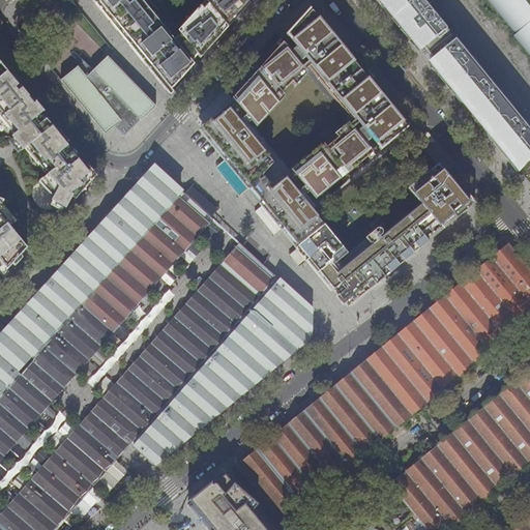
[(182,78),(171,91),(164,82),(152,68),(139,52),(124,34),(111,18),(95,0),(91,0),(168,94),(171,96),(185,81),(182,78)]
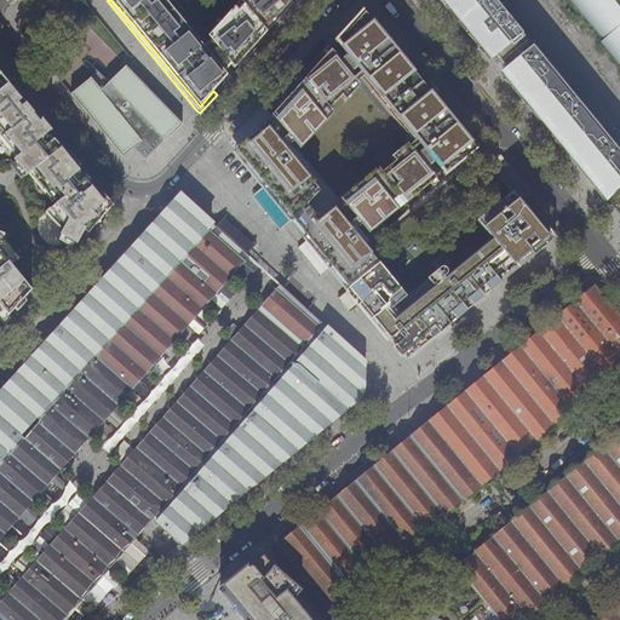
[(248,52),(267,33),(244,4),(237,10),(235,7),(208,36),(211,40),(212,42),(204,49),(202,47),(164,0),(112,0),(130,21),(145,40),(162,61),(178,80),(191,96),(200,107),(213,91),(218,86),(227,76),(224,73),(222,70),(229,63),(231,65),(234,68),(248,52)]
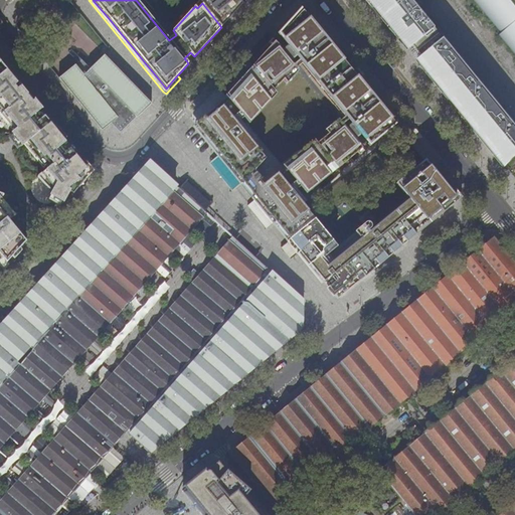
[(238,0),(200,0),(200,1),(221,27),(229,18),(242,4),(238,0)]
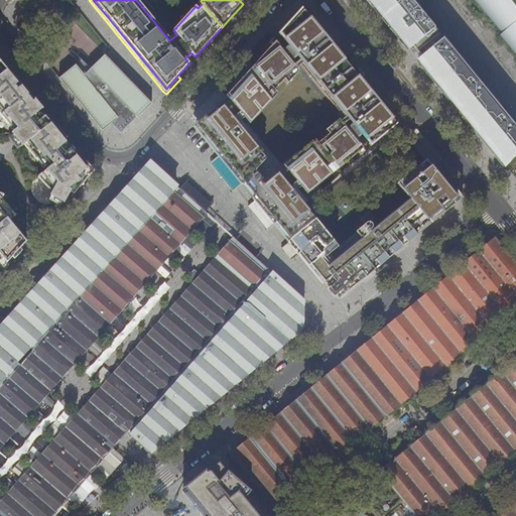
[(415,0),(370,0),(389,23),(404,40),(411,49),(437,27),(415,0)]
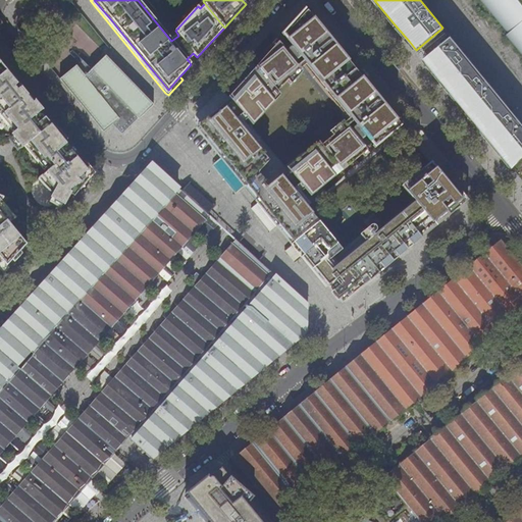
[(521,0),(477,0),(508,35),(505,37),(521,56),(521,0)]
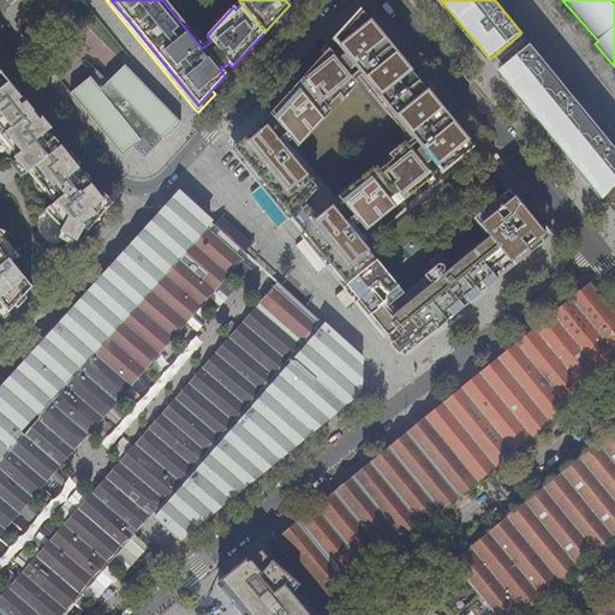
[(366,233),(402,203),(425,185),(433,179),(422,167),(431,160),(441,172),(476,144),(472,139),(453,117),(440,100),(435,103),(433,100),(431,99),(435,95),(434,93),(415,69),(412,66),(411,65),(406,69),(402,63),(407,60),(399,51),(383,30),(378,34),(377,33),(375,29),(378,25),(368,12),(362,5),(326,46),(340,64),(332,70),(321,57),(302,78),(327,109),(328,108),(340,95),(344,100),(358,84),(348,72),(352,70),(418,151),(415,155),(405,143),(388,156),(393,161),(380,172),(378,173),(370,179),(368,174),(338,198),(340,201),(323,215),(326,218),(324,219),(323,219),(317,222),(320,225),(303,239),(316,255),(324,266),(335,279),(354,302),(376,328),(383,338),(386,335),(395,346),(404,358),(424,341),(448,321),(471,302),(495,282),(514,267),(532,252),(551,237),(541,224),(539,225),(538,222),(526,208),(518,214),(514,209),(503,195),(472,220),(488,239),(452,268),(447,272),(442,276),(441,274),(442,273),(442,270),(442,269),(441,267),(440,267),(437,266),(435,267),(423,276),(429,284),(434,280),(435,281),(398,312),(390,304),(402,296),(348,230),(357,222),(366,233)]
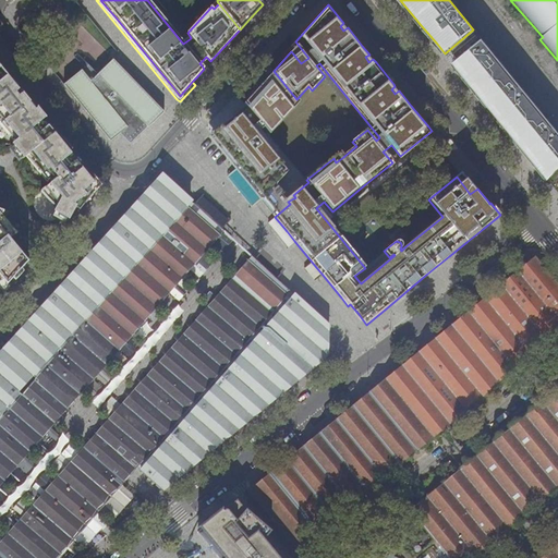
[(473,29),(445,53),(452,63),(481,39),(473,29)]
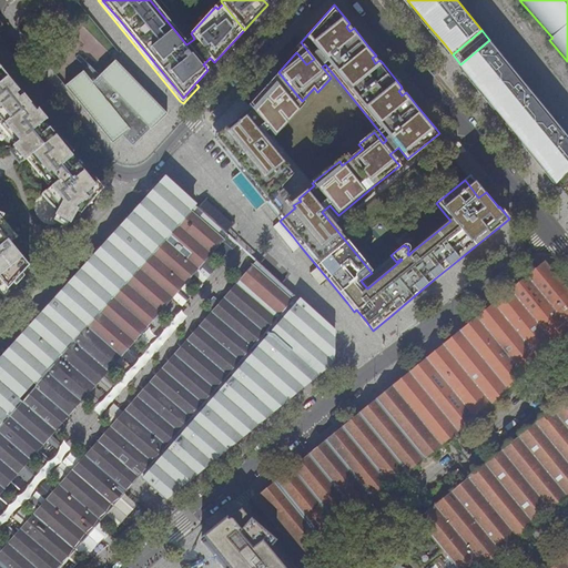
[(550,173),(557,182),(567,172),(567,134),(489,40),(460,64),(466,71),(486,94),(506,120),(531,150),(550,173)]
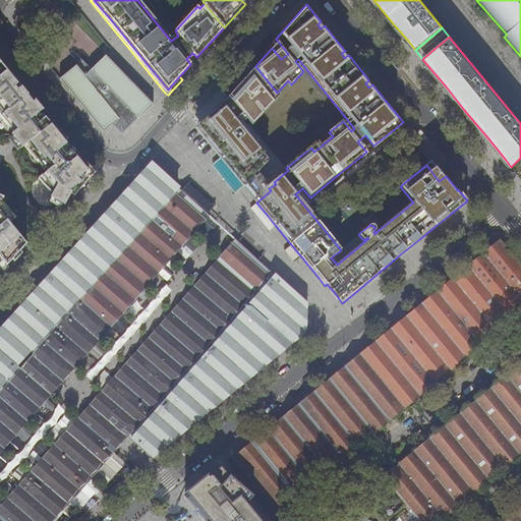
[(369,76),(352,55),(349,56),(351,58),(367,78),(369,76)]
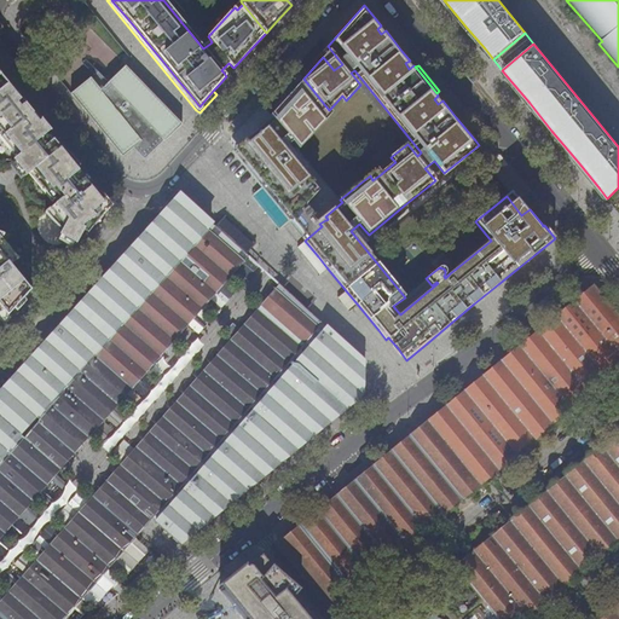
[(181,126),(126,67),(100,91),(91,79),(71,94),(122,157),(132,150),(144,161),(163,143),(165,143),(181,126)]
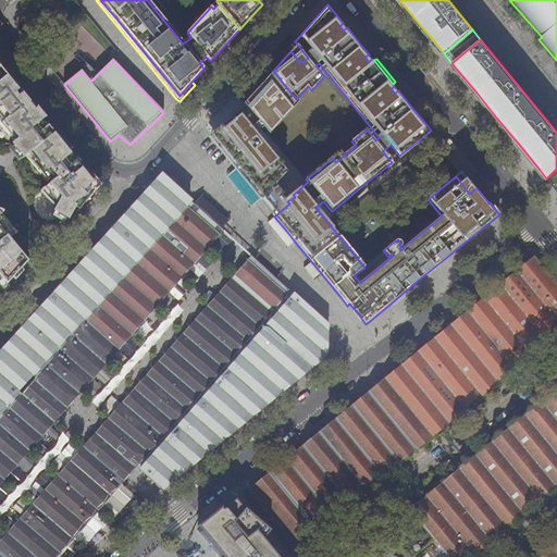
[(268,76),(291,104),(291,106),(294,109),(299,102),(300,101),(297,98),(296,99),(273,71),(268,76)]
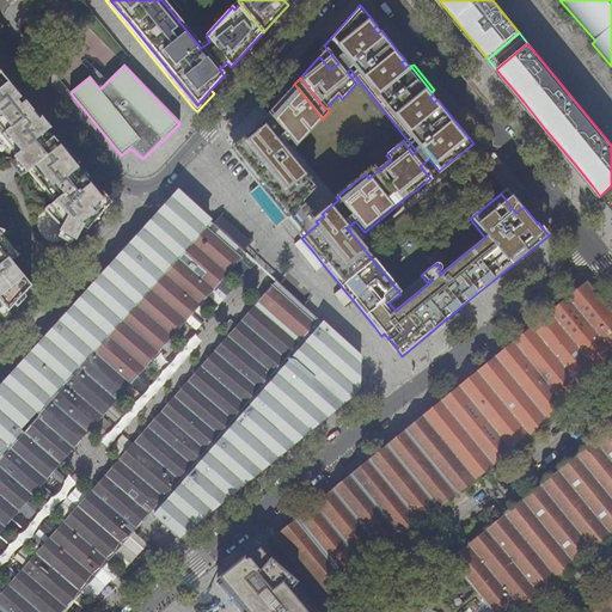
[(17,93),(8,84),(7,84),(2,89),(0,90),(0,135),(53,200),(54,199),(56,201),(44,210),(51,219),(57,225),(60,228),(65,232),(71,237),(74,233),(77,236),(83,230),(101,210),(108,203),(90,183),(67,154),(47,130),(31,112),(25,104),(17,93)]
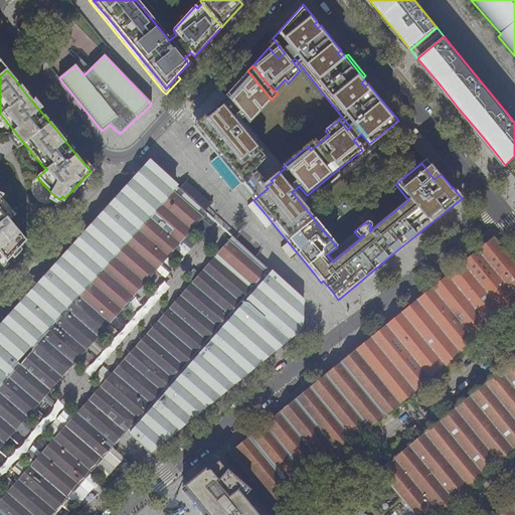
[(272,101),(269,98),(269,97),(247,70),(226,95),(227,98),(194,125),(193,126),(200,135),(213,151),(219,158),(232,175),(240,184),(242,186),(255,171),(265,161),(255,150),(258,149),(236,123),(243,117),(249,125),(272,101)]
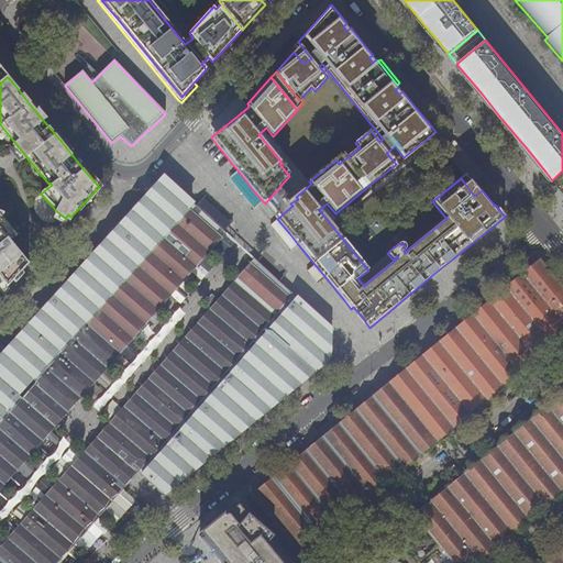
[(483,189),(438,135),(435,132),(404,157),(406,161),(432,140),(463,177),(461,178),(471,191),(474,196),(482,190),(483,189)]
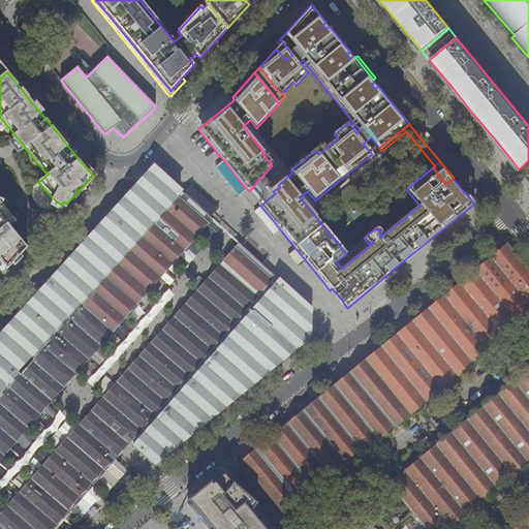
[(327,148),(323,144),(316,150),(318,154),(325,149),(327,148)]
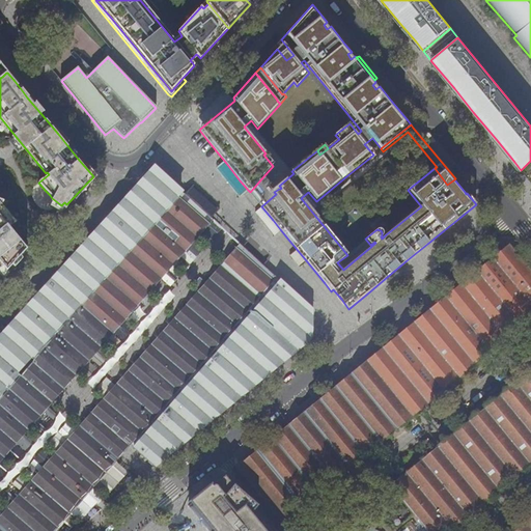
[(275,164),(266,154),(263,155),(273,166),(275,164)]
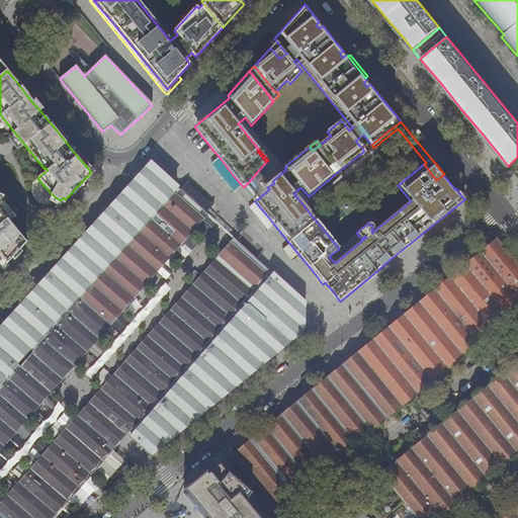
[(0,451),(10,440),(18,431),(32,414),(44,402),(53,392),(58,386),(67,375),(78,363),(79,362),(92,347),(104,333),(111,325),(116,319),(128,305),(141,291),(152,279),(155,275),(163,266),(174,254),(185,241),(195,229),(201,222),(208,214),(204,211),(202,209),(190,198),(180,189),(174,184),(162,173),(151,162),(138,176),(122,192),(108,208),(94,225),(76,244),(61,261),(48,275),(29,296),(12,315),(3,326),(19,340),(29,349),(30,348),(33,351),(26,359),(20,366),(16,363),(17,362),(8,354),(0,347),(0,451)]
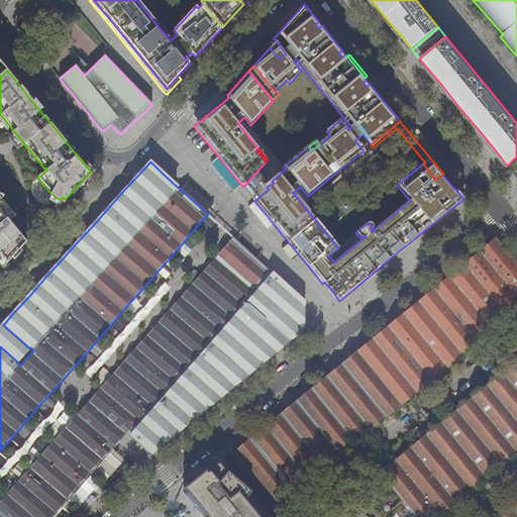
[(254,201),(269,189),(267,187),(272,184),(273,184),(274,183),(272,181),(270,182),(269,181),(267,183),(262,178),(256,172),(243,187),(254,201)]
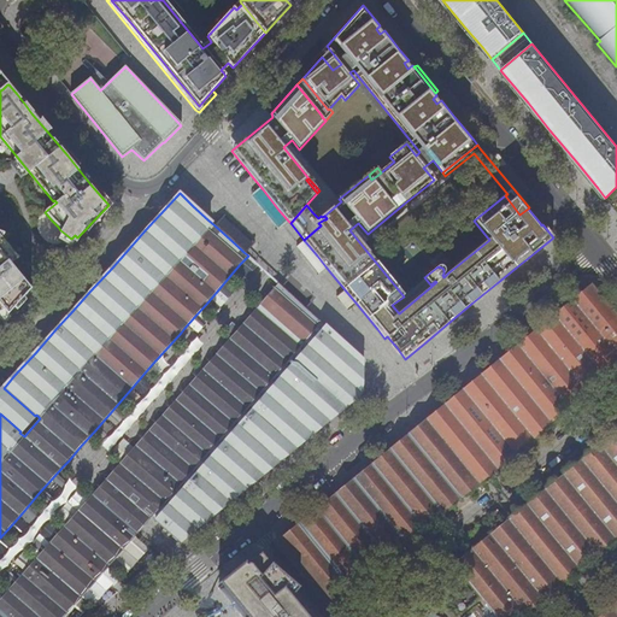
[(6,235),(0,231),(0,319),(1,322),(30,289),(7,262),(15,256),(4,241),(6,235)]
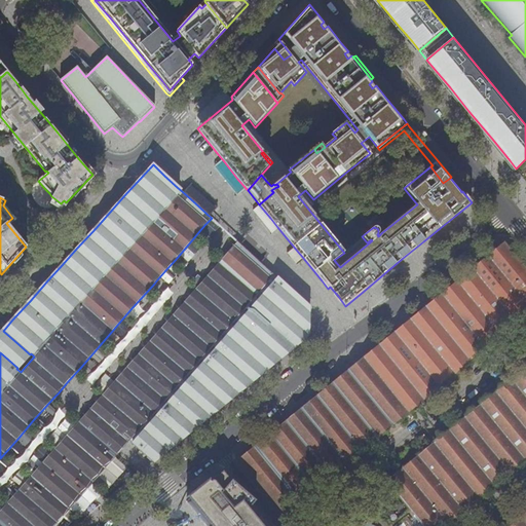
[(386,229),(374,213),(369,217),(382,232),(386,229)]
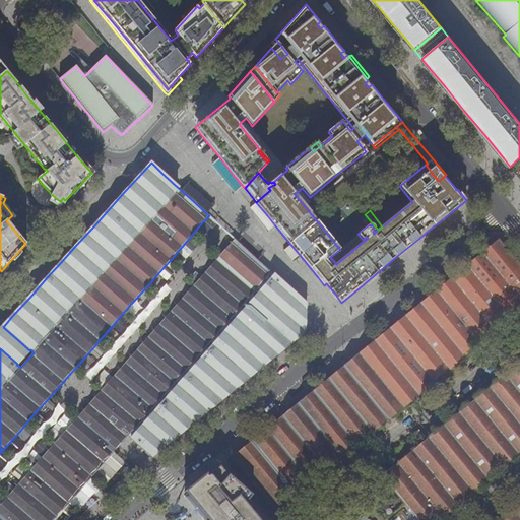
[(294,341),(306,331),(306,303),(303,300),(286,285),(272,272),(258,260),(256,257),(244,247),(238,241),(235,239),(230,245),(225,250),(211,266),(200,278),(189,290),(177,305),(165,318),(153,331),(144,341),(133,354),(121,368),(109,382),(95,397),(84,409),(83,410),(80,414),(72,424),(49,450),(37,464),(24,477),(13,490),(7,497),(2,503),(0,505),(0,519),(54,519),(61,512),(67,505),(83,488),(90,478),(109,457),(114,451),(121,444),(127,437),(150,458),(158,451),(180,434),(199,417),(217,403),(235,388),(255,372),(274,356),(294,341)]
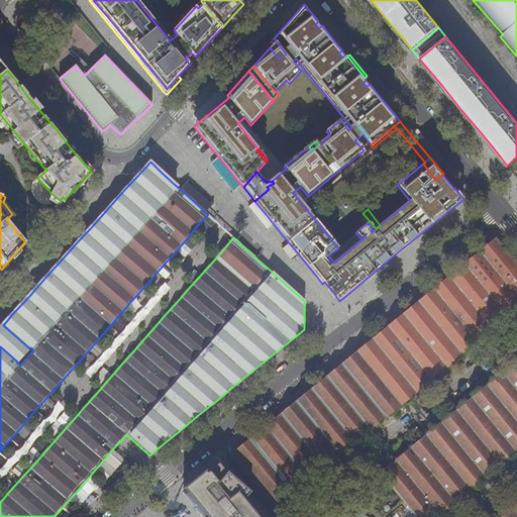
[(409,399),(516,311),(516,263),(507,251),(496,237),(487,244),(474,255),(460,266),(448,276),(435,287),(421,298),(408,309),(392,322),(380,332),(365,344),(349,356),(337,367),(320,381),(305,393),(288,407),(272,420),(255,434),(248,439),(293,494),(409,399)]
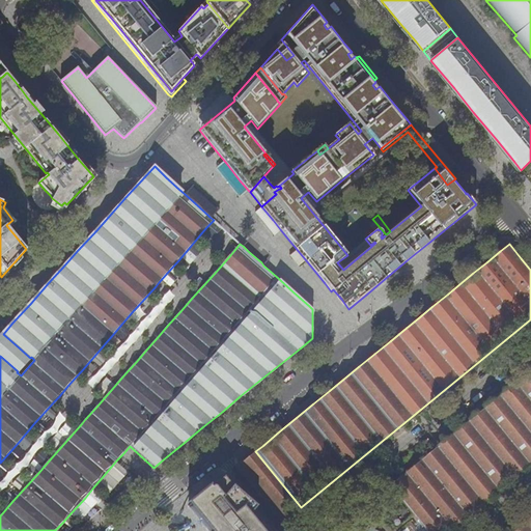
[(3,334),(0,336),(0,356),(8,363),(18,371),(17,372),(21,375),(27,368),(34,360),(31,357),(30,358),(20,348),(3,334)]
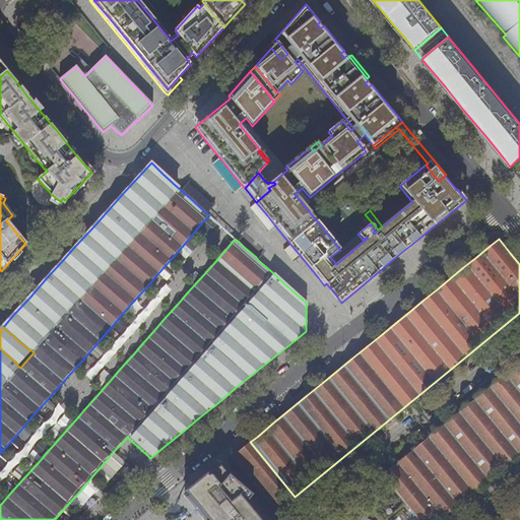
[(437,519),(449,511),(478,486),(519,452),(519,361),(435,431),(383,473),(420,519),(437,519)]
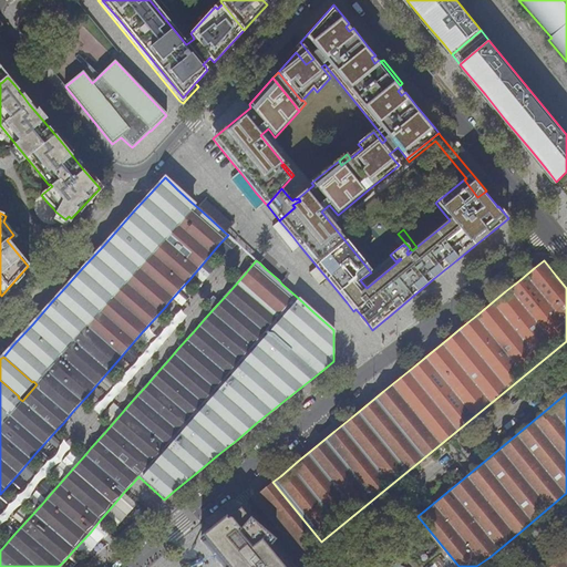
[(321,542),(272,482),(256,495),(306,555),(321,542)]
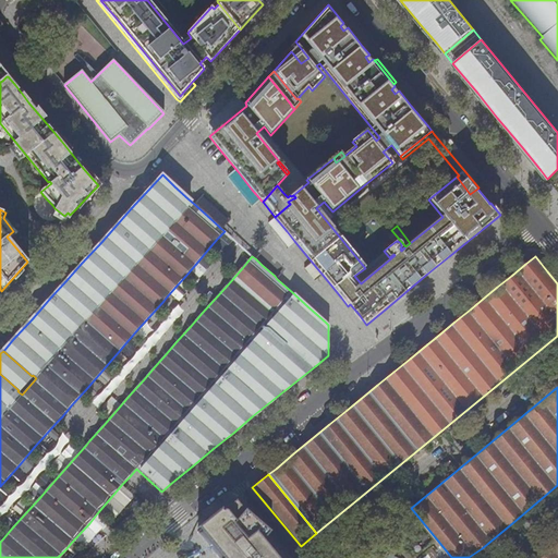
[(245,509),(244,510),(237,500),(227,508),(225,510),(210,522),(201,530),(198,532),(206,542),(219,557),(283,557),(280,553),(267,536),(271,531),(269,529),(245,509)]
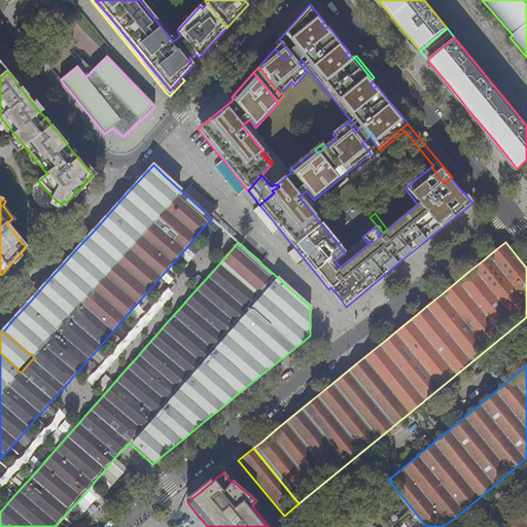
[(199,493),(212,482),(210,479),(187,498),(189,500),(199,493)]
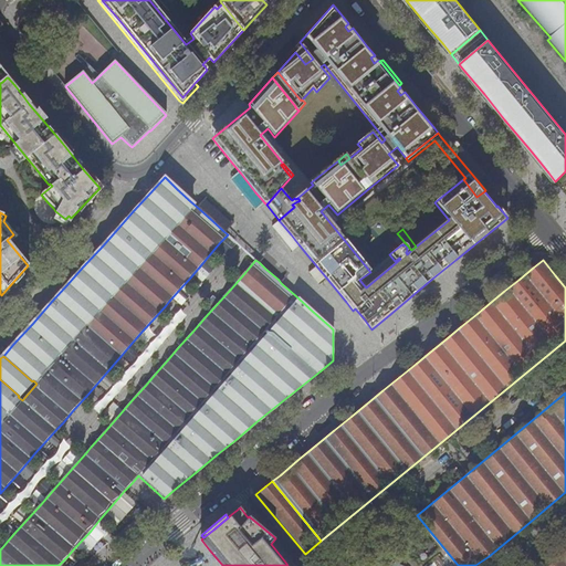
[(565,565),(565,545),(546,562),(541,565),(565,565)]
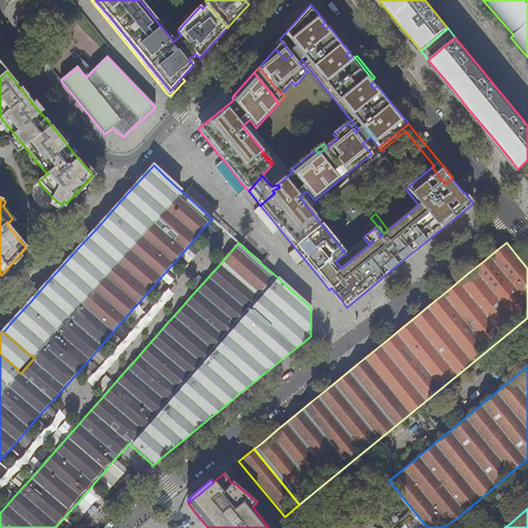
[(375,527),(372,526),(364,525),(360,525),(354,518),(341,527),(375,527)]
